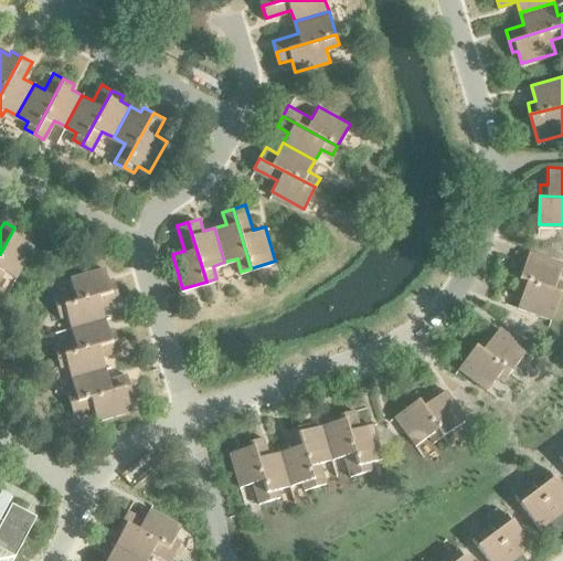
[(14,228),(0,254),(0,277),(6,268),(17,275),(34,243),(23,237),(25,233),(14,228)]
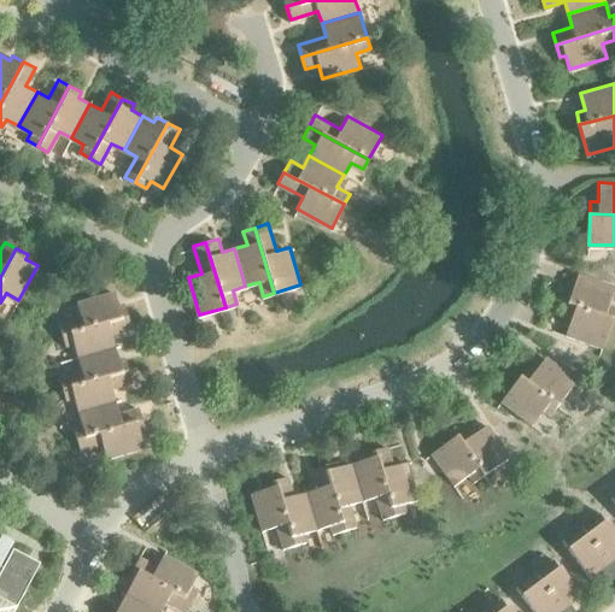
[(578,272),(568,301),(613,317),(614,313),(614,304),(609,301),(614,288),(614,284),(578,272)]
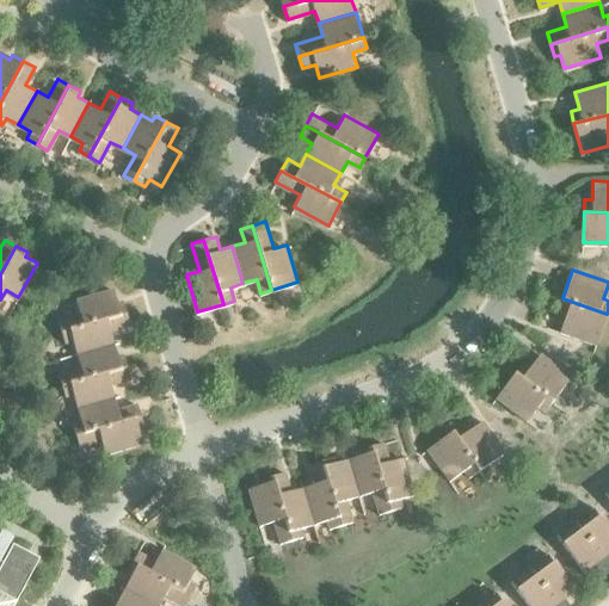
[(59,319),(62,329),(127,311),(123,298),(118,301),(114,288),(77,297),(81,311),(59,319)]
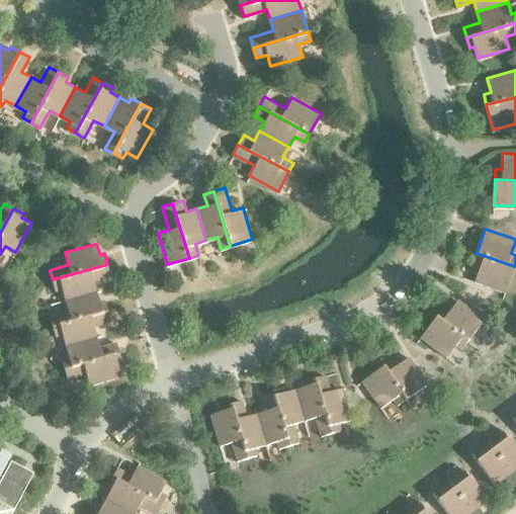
[(514,266),(477,253),(473,263),(480,265),(475,279),(506,290),(514,266)]
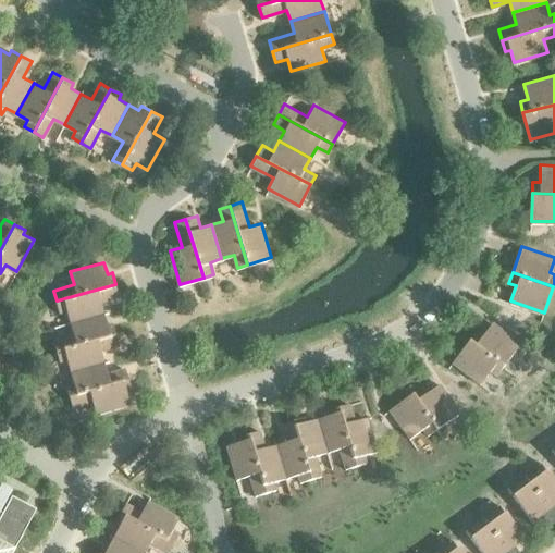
[(66,309),(71,321),(105,311),(101,300),(119,295),(115,284),(57,300),(60,311),(66,309)]
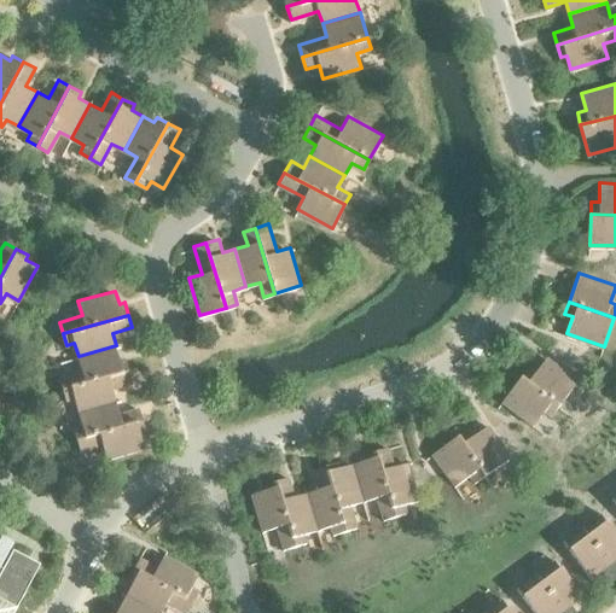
[(59,375),(63,387),(129,368),(125,356),(120,357),(116,345),(79,356),(82,369),(59,375)]
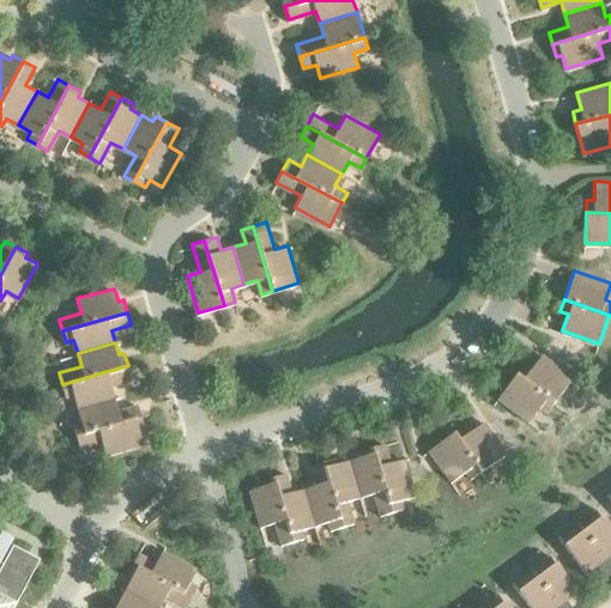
[(525,362),(516,372),(555,401),(574,376),(543,353),(532,368),(525,362)]
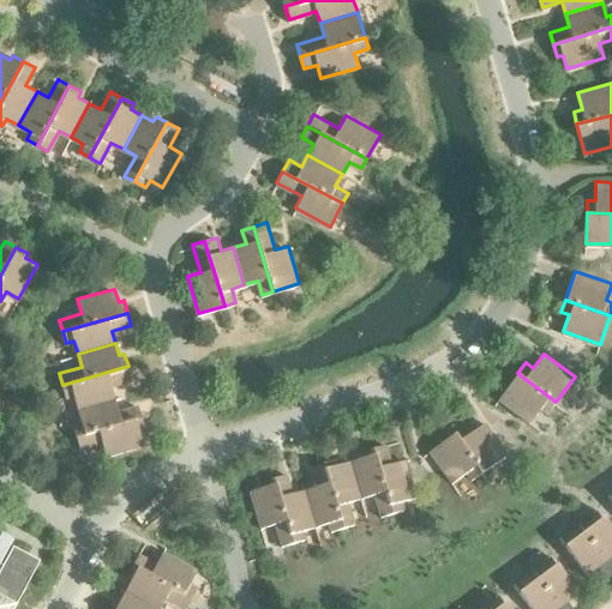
[(75,395),(78,408),(115,397),(112,385),(131,379),(129,366),(63,385),(66,397),(75,395)]
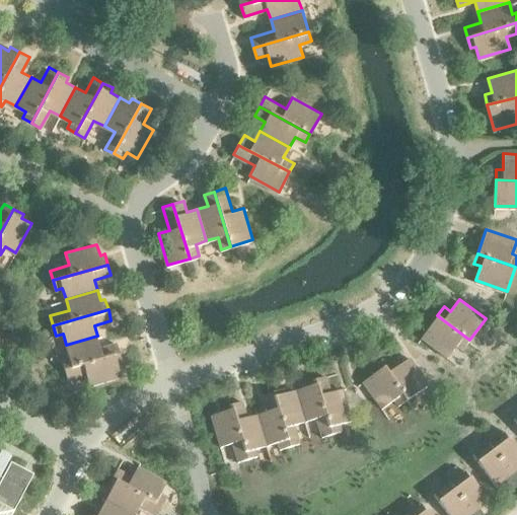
[(469,340),(437,315),(422,337),(448,356),(457,344),(463,348),(469,340)]
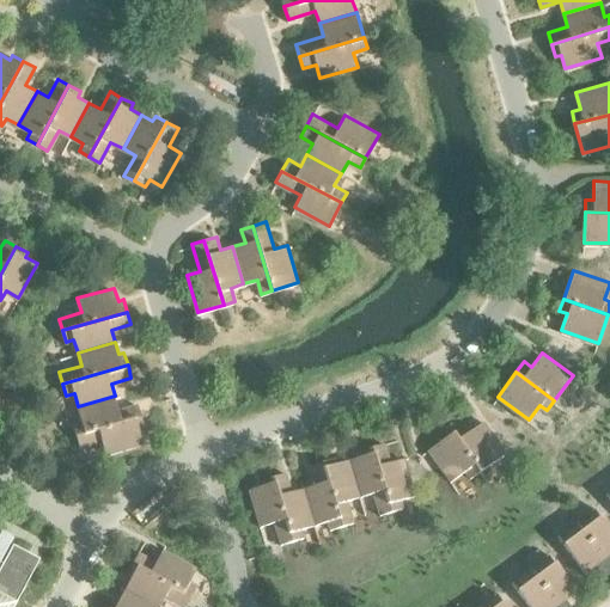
[(73,422),(77,434),(141,415),(138,403),(119,409),(115,396),(78,406),(81,420),(73,422)]
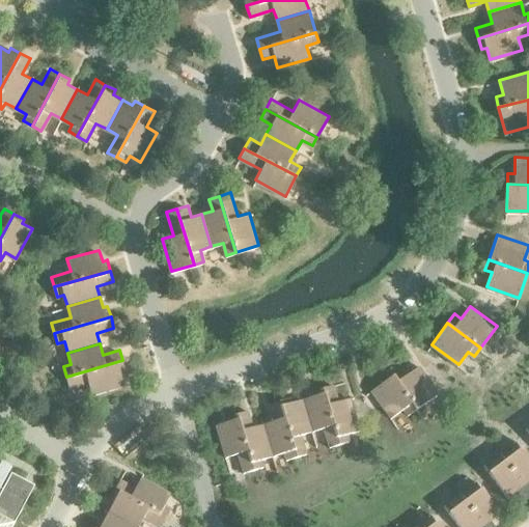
[(122,360),(66,377),(70,386),(88,381),(92,393),(124,384),(121,372),(126,371),(122,360)]
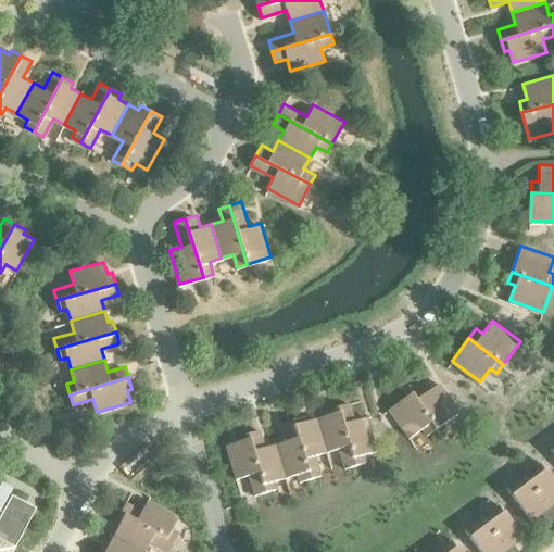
[(422,384),(412,391),(437,426),(460,411),(440,381),(426,391),(422,384)]
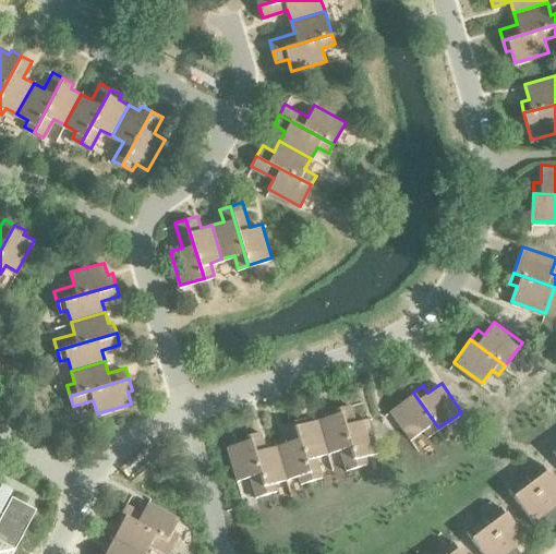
[(438,428),(413,393),(390,409),(411,437),(424,428),(428,434),(438,428)]
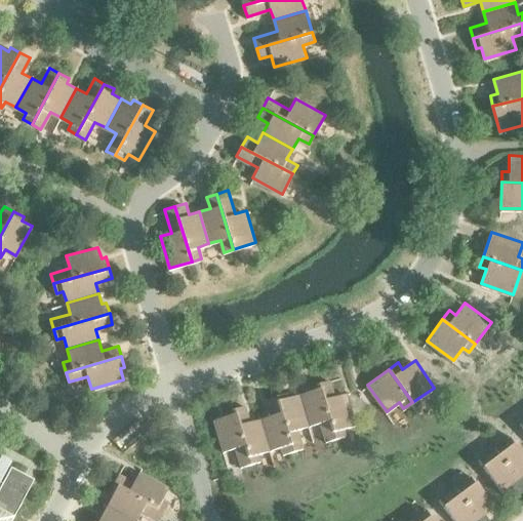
[(330,378),(319,382),(335,437),(346,435),(344,427),(356,424),(347,392),(335,395),(330,378)]
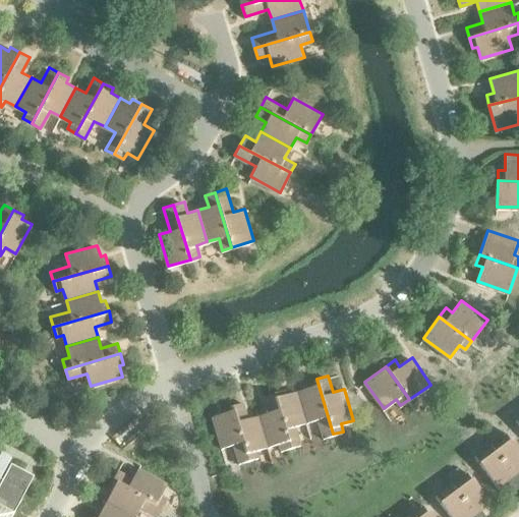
[(307,387),(297,390),(306,421),(319,418),(324,437),(333,434),(316,379),(306,382),(307,387)]
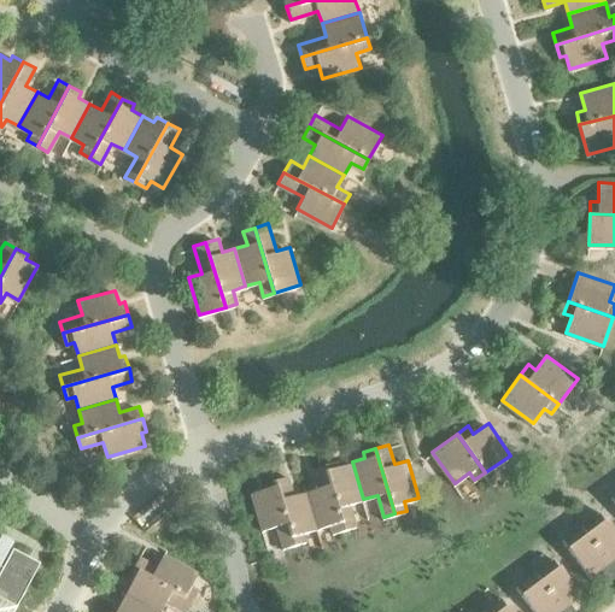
[(338,460),(326,463),(345,529),(357,525),(350,504),(363,499),(352,462),(340,465),(338,460)]
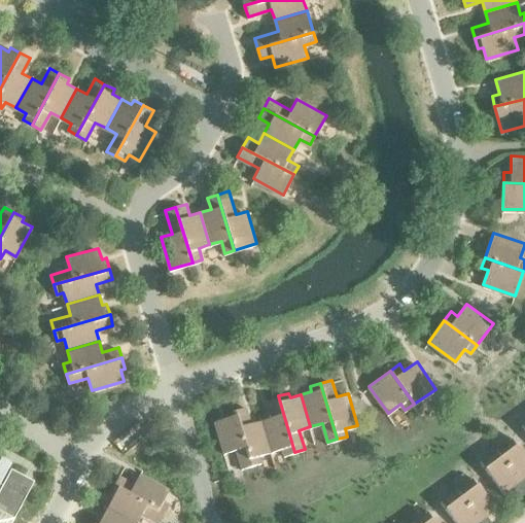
[(273,415),(261,419),(271,451),(283,447),(285,455),(294,452),(278,395),(268,398),(273,415)]
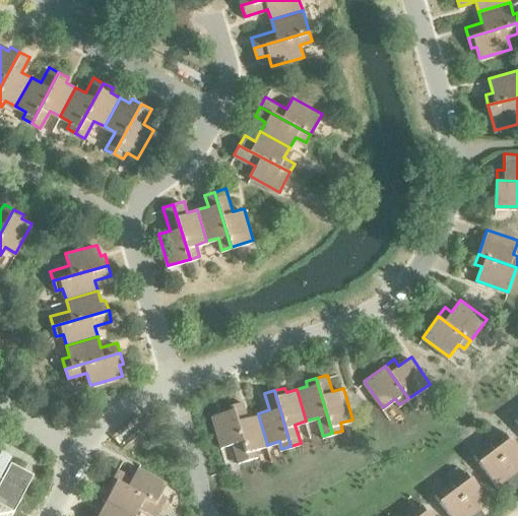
[(243,400),(233,403),(249,458),(258,455),(256,448),(267,445),(258,413),(248,416),(243,400)]
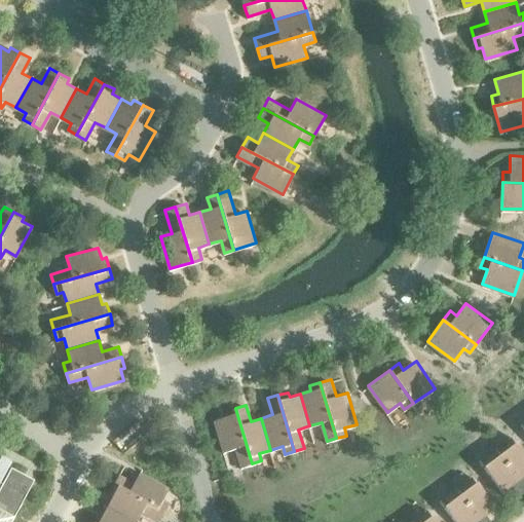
[(252,463),(235,408),(224,411),(225,415),(215,419),(224,451),(236,448),(241,467),(252,463)]
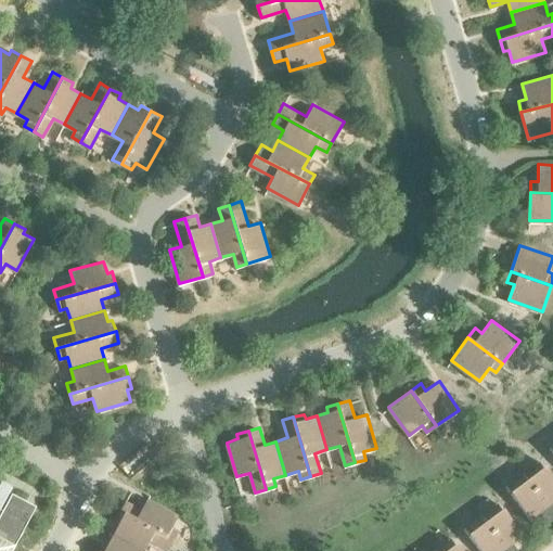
[(552,475),(545,465),(528,478),(552,510),(552,475)]
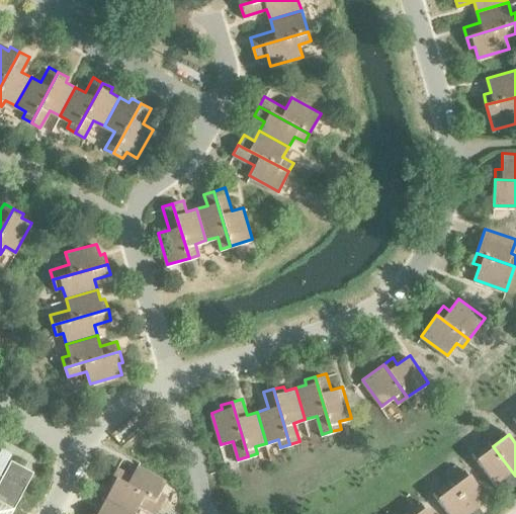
[(515,476),(493,446),(477,458),(495,483),(505,476),(512,486),(515,483),(515,476)]
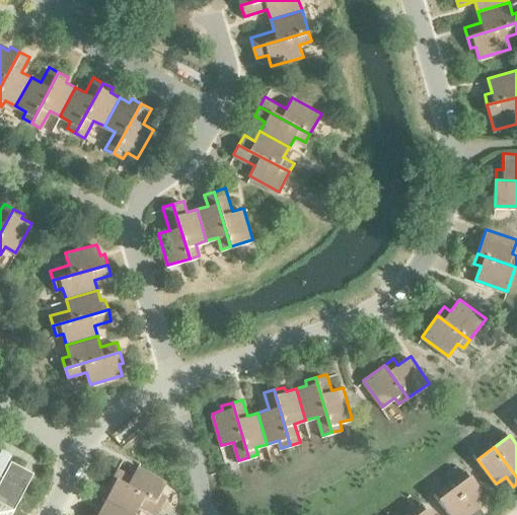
[(0,514),(10,514),(14,507),(33,471),(11,460),(0,482),(0,514)]
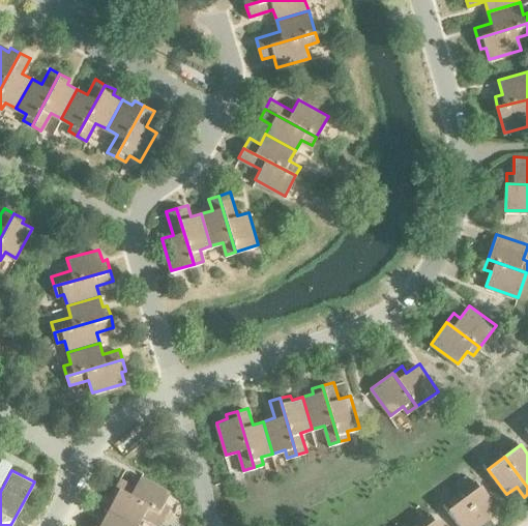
[(120,477),(115,487),(166,515),(171,505),(165,502),(171,491),(141,474),(136,486),(120,477)]
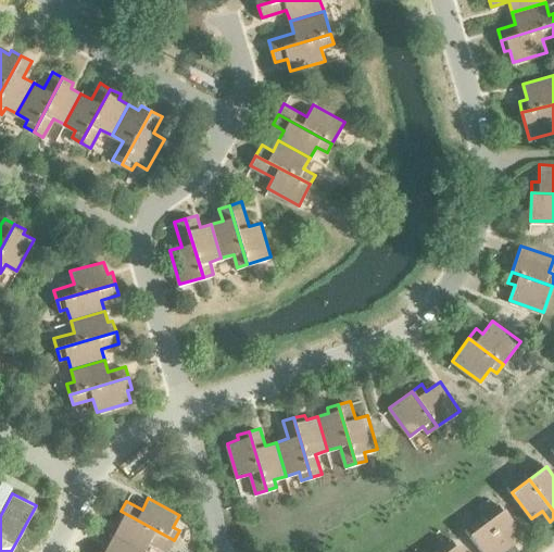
[(505,509),(488,522),(510,551),(520,551),(514,542),(525,535),(505,509)]
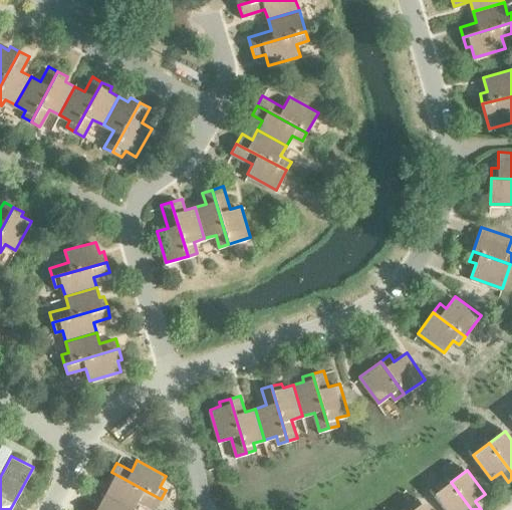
[(110,484),(105,494),(134,509),(140,499),(157,508),(161,499),(111,472),(106,482),(110,484)]
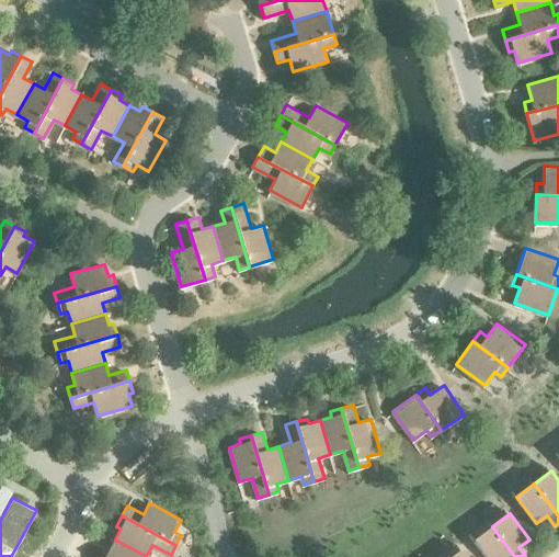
[(514,556),(492,526),(475,540),(487,556),(514,556)]
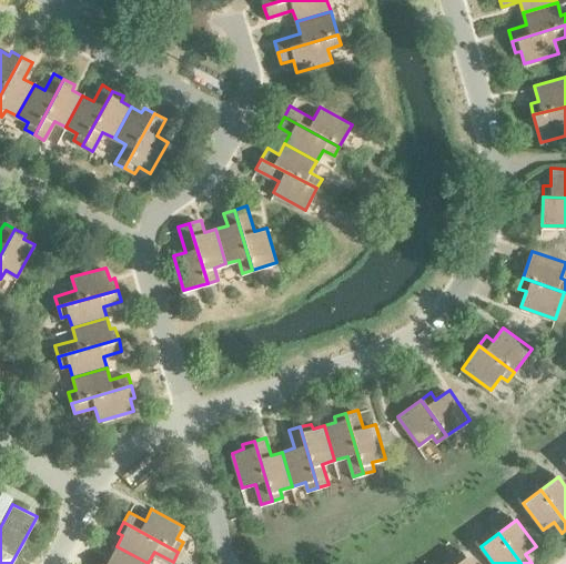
[(105,554),(100,563),(147,563),(148,563),(117,546),(110,556),(105,554)]
